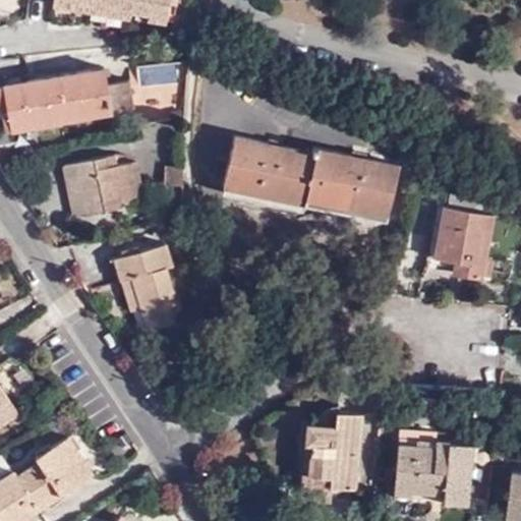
[(54,0),(54,5),(130,16),(130,9),(148,11),(147,18),(165,22),(169,0),(176,2),(175,0),(54,0)]
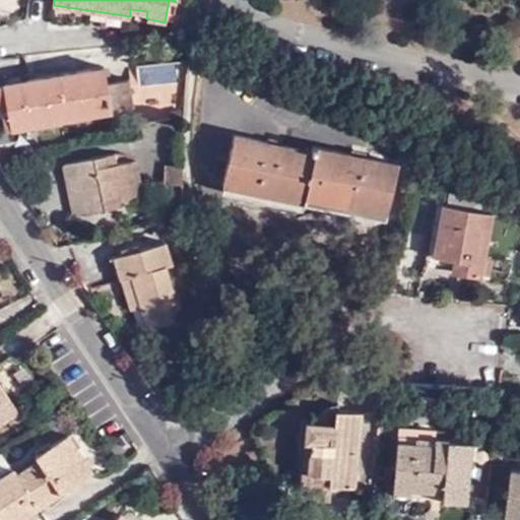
[(105,67),(5,84),(12,129),(113,112),(113,111),(133,107),(128,79),(108,83),(105,67)]
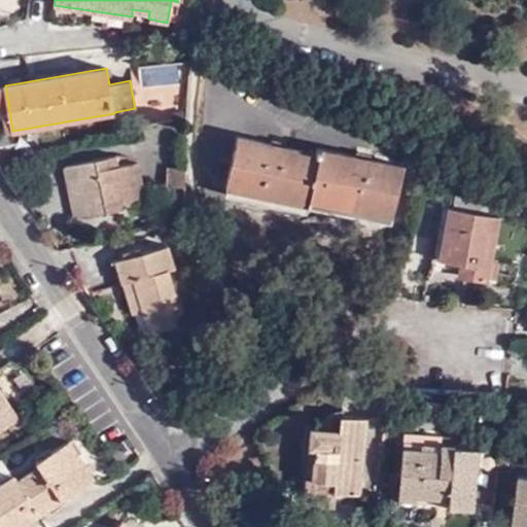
[(172,121),(184,119),(182,110),(171,112),(172,121)]
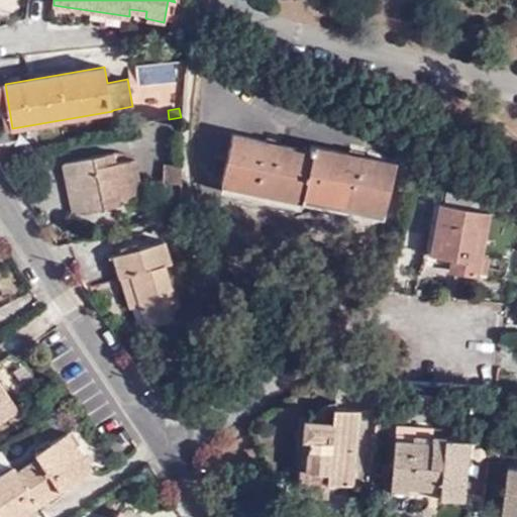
[(128,127),(148,123),(147,117),(137,111),(125,113),(128,127)]
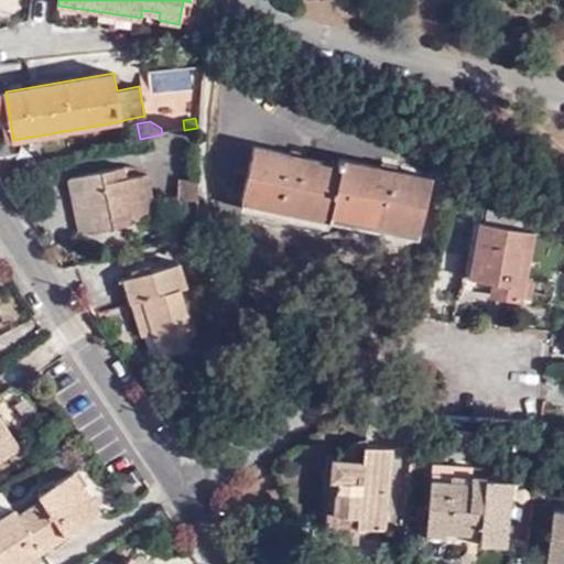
[(339,215),(351,161),(343,159),(340,166),(256,145),(242,202),(329,221),(331,213),(339,215)]
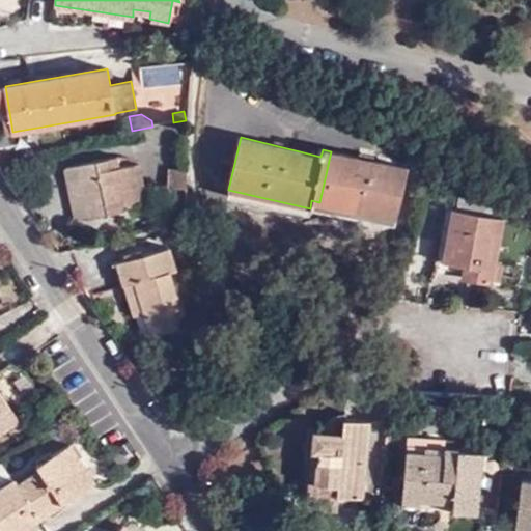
[(406,167),(331,151),(319,202),(395,219),(406,167)]
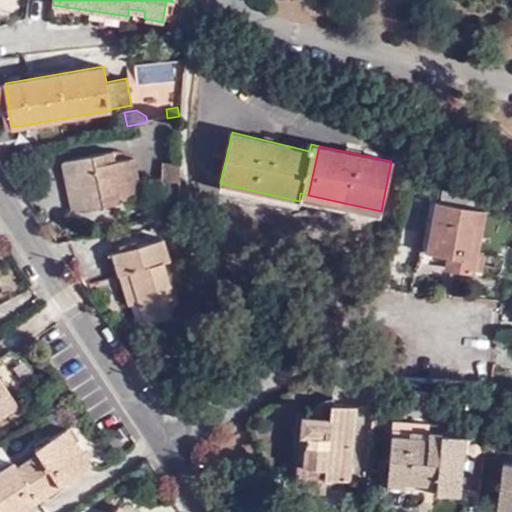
[(109,152),(75,160),(78,177),(85,211),(122,203),(122,200),(139,197),(132,159),(111,163),(109,152)]
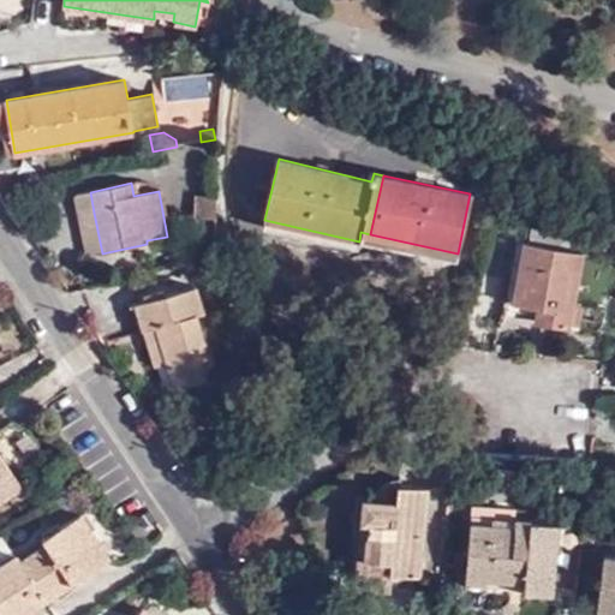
[(94,213),(90,192),(73,195),(78,215),(94,213)]
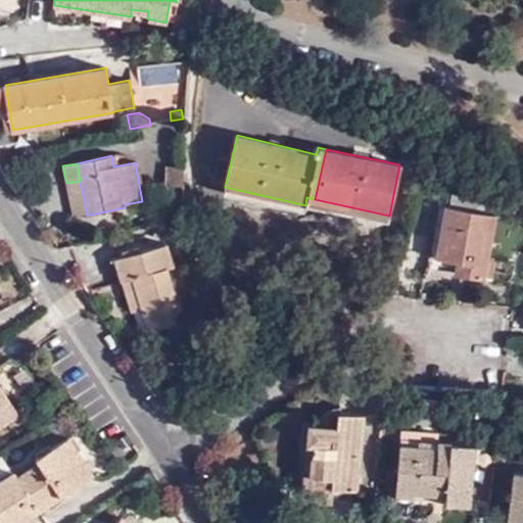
[(185,186),(186,169),(162,168),(161,184),(185,186)]
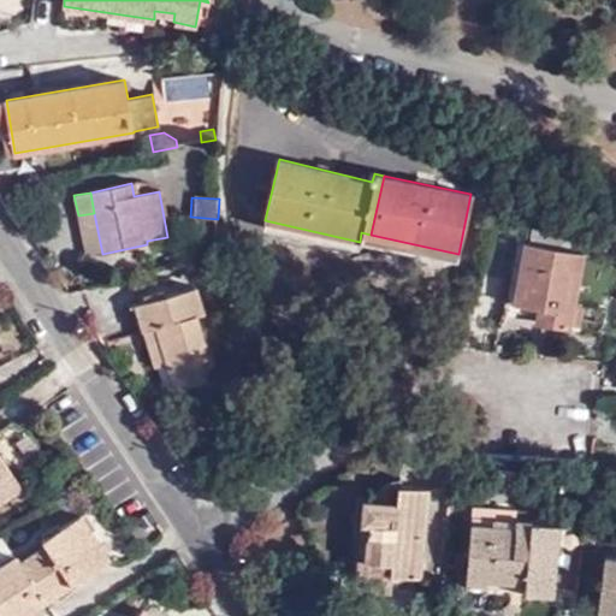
[(94,213),(78,215),(87,256),(102,254),(94,213)]
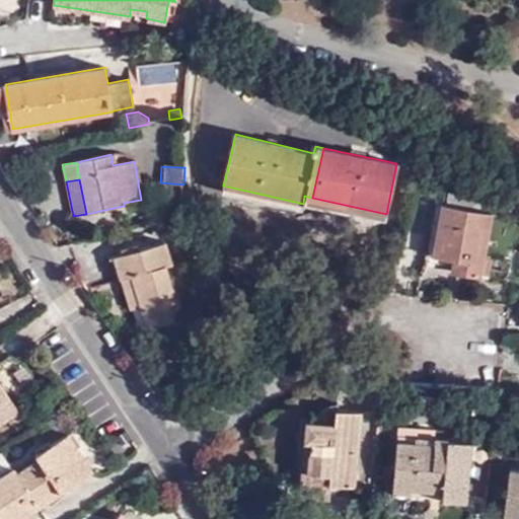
[(303,204),(223,186),(222,193),(302,211),(303,204)]
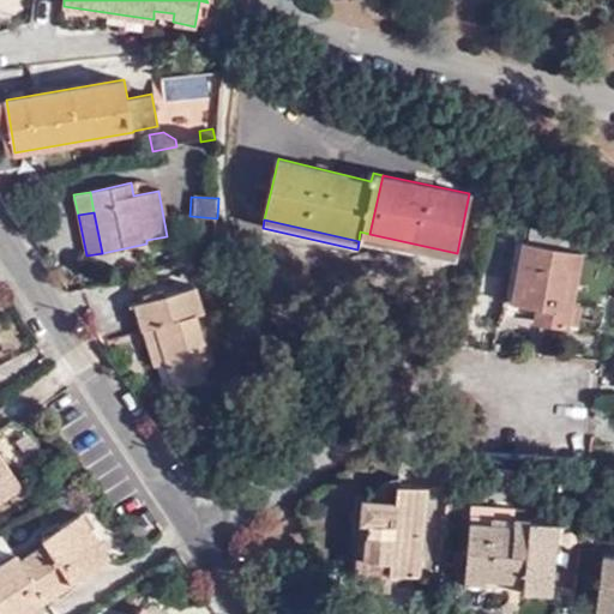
[(359,241),(368,242),(369,234),(360,232),(359,241)]
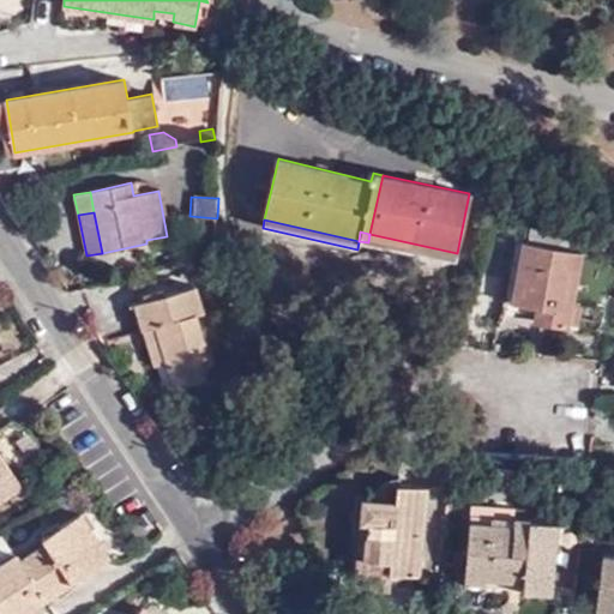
[(369,234),(368,242),(456,263),(457,253),(369,234)]
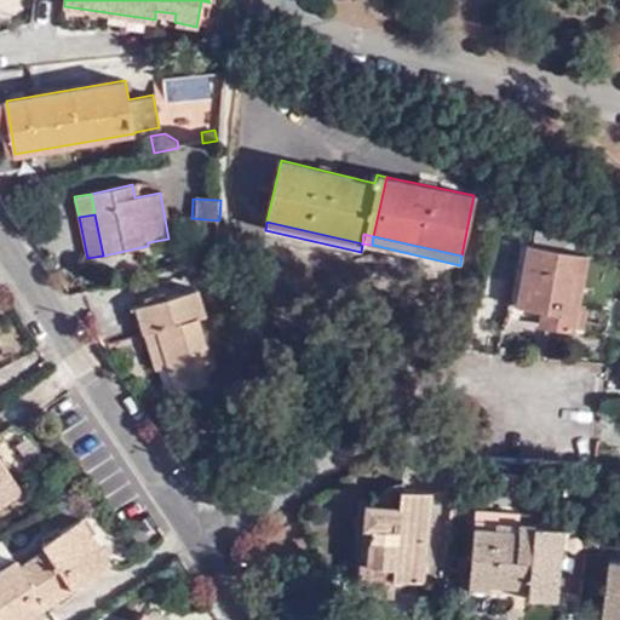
[(585,254),(528,245),(520,306),(541,309),(539,325),(573,331),(585,254)]
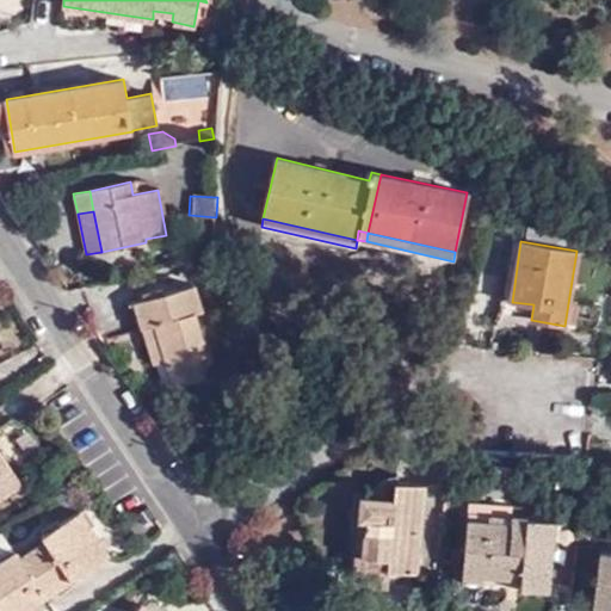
[(154,325),(166,360),(173,386),(207,376),(201,358),(207,355),(193,313),(202,309),(193,285),(134,304),(142,328),(154,325)]
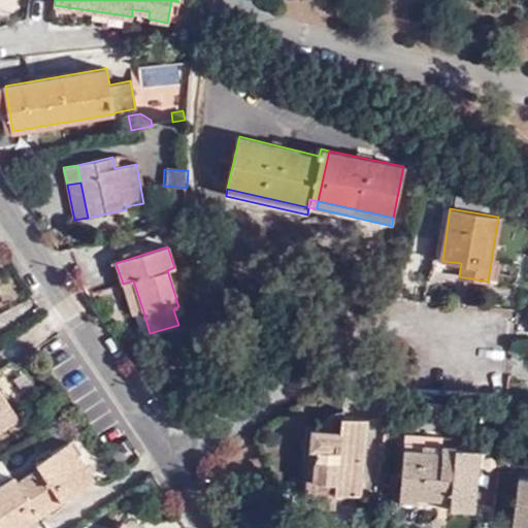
[(132,316),(143,311),(133,281),(123,284),(132,316)]
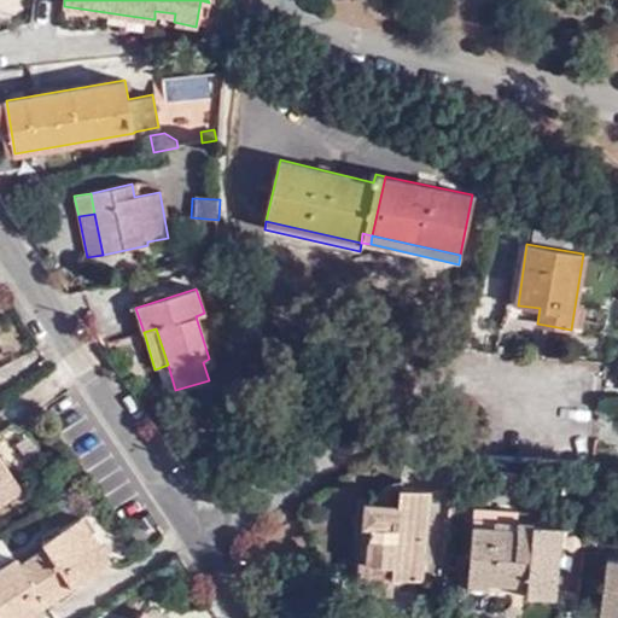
[(10,426),(0,432),(0,507),(23,493),(7,472),(41,448),(27,431),(10,426)]
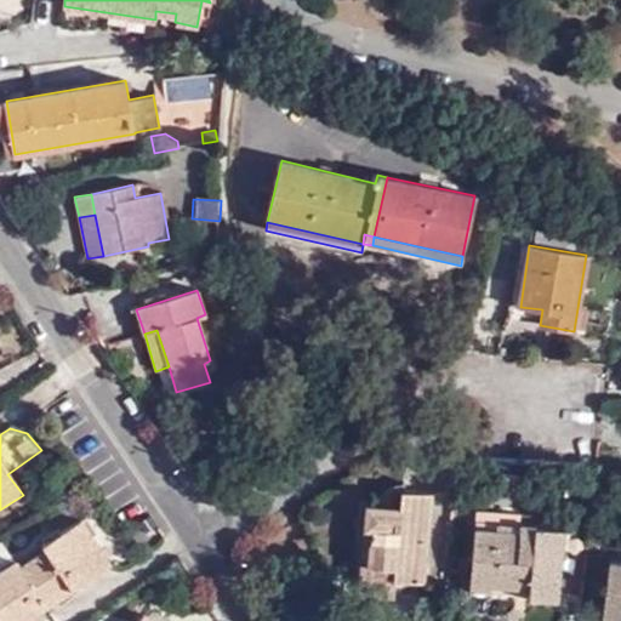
[(382,495),(376,506),(400,507),(400,491),(400,485),(389,488),(382,495)]
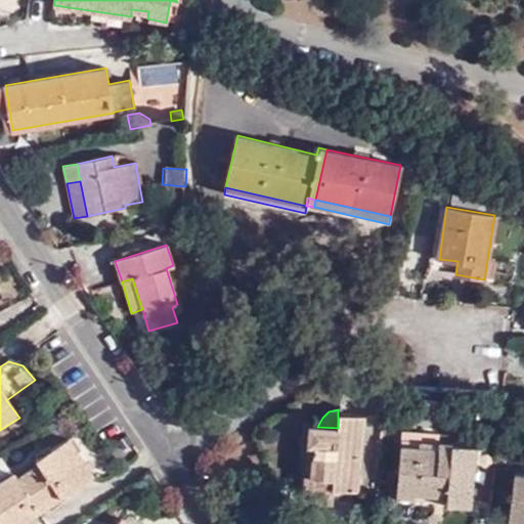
[(338,428),(317,427),(307,426),(306,446),(314,447),(312,478),(334,479),(333,489),(358,492),(364,416),(338,415),(338,428)]
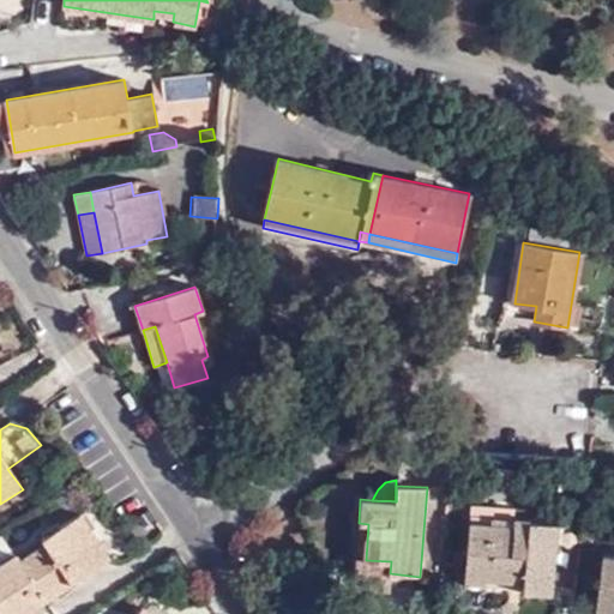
[(23,566),(20,560),(17,555),(0,565),(0,609),(2,613),(24,613),(110,557),(80,512),(42,539),(46,542),(49,548),(23,566)]
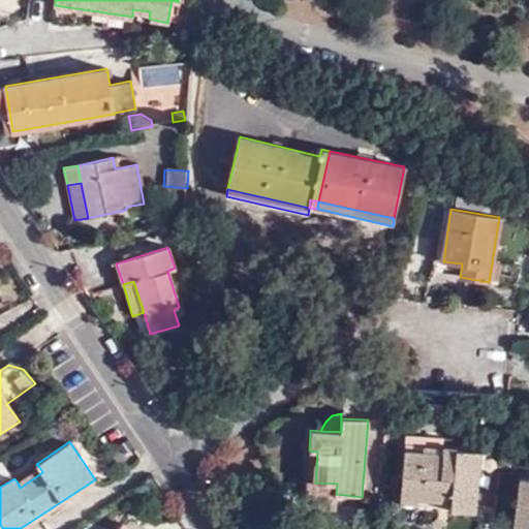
[(442,446),(441,454),(405,450),(401,496),(450,500),(450,508),(475,510),(480,453),(456,452),(456,447),(442,446)]
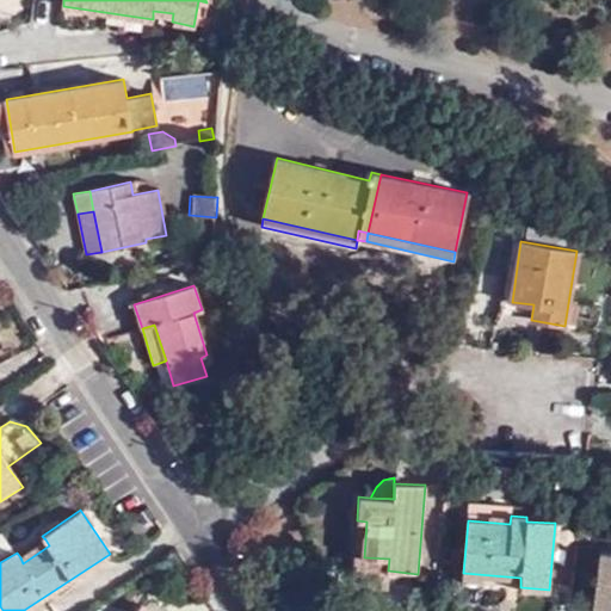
[(366,522),(357,520),(352,587),(388,590),(388,571),(389,559),(364,557),(366,522)]
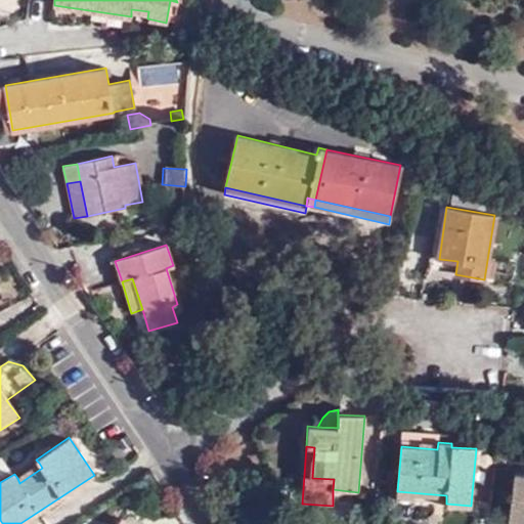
[(39,463),(17,478),(19,483),(42,468),(39,463)]
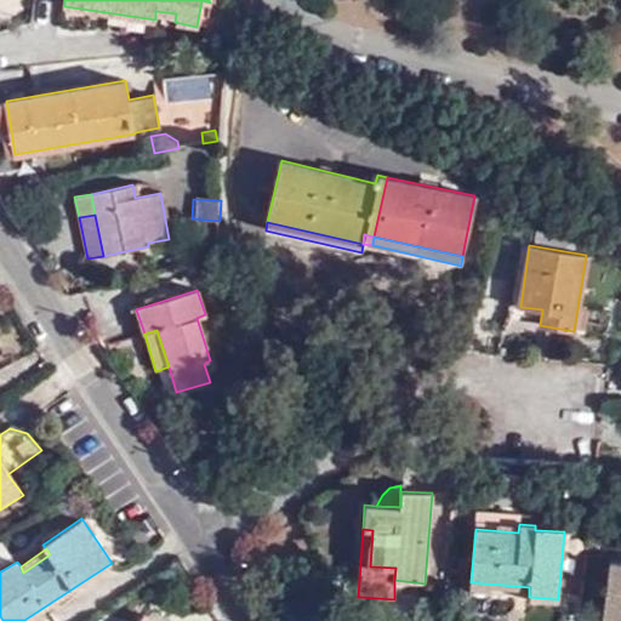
[(603,620),(620,620),(620,560),(608,559),(603,620)]
